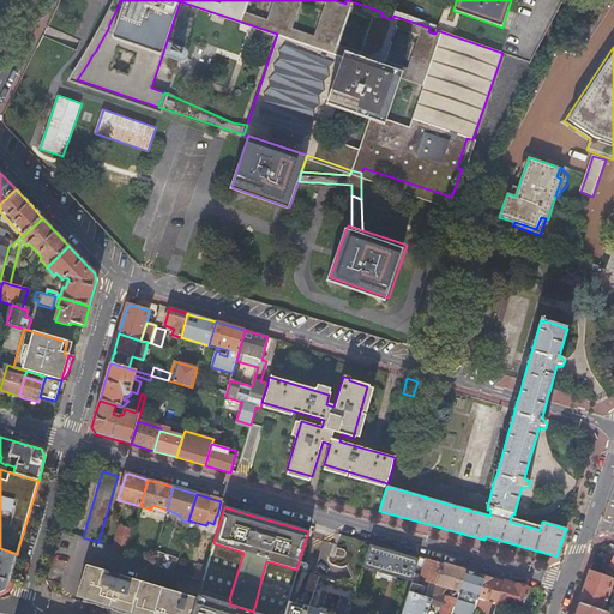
[(541,525),(511,517),(510,522),(540,530),(541,525)]
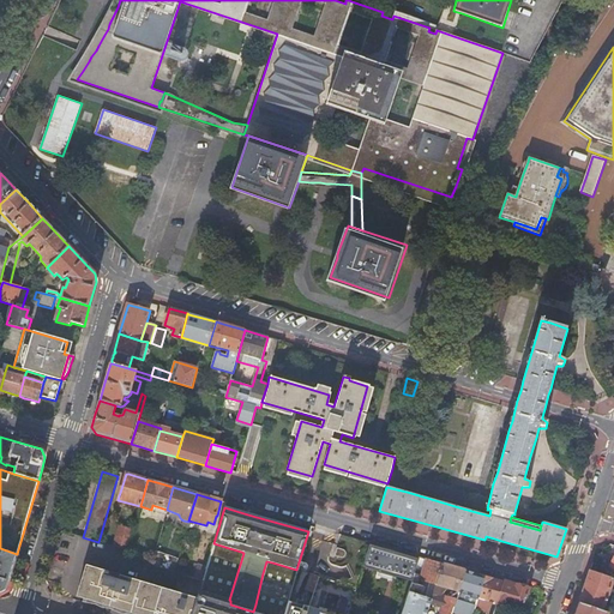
[(118,527),(113,547),(127,552),(133,531),(118,527)]
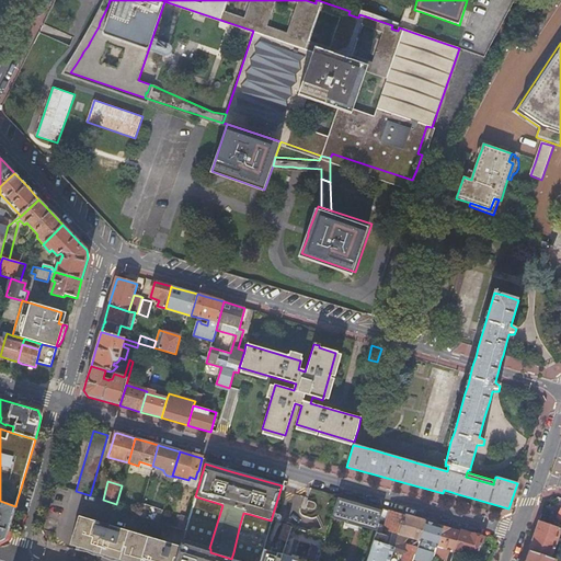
[(361,526),(376,530),(378,525),(381,513),(336,499),(331,517),(344,522),(343,526),(358,530),(361,526)]
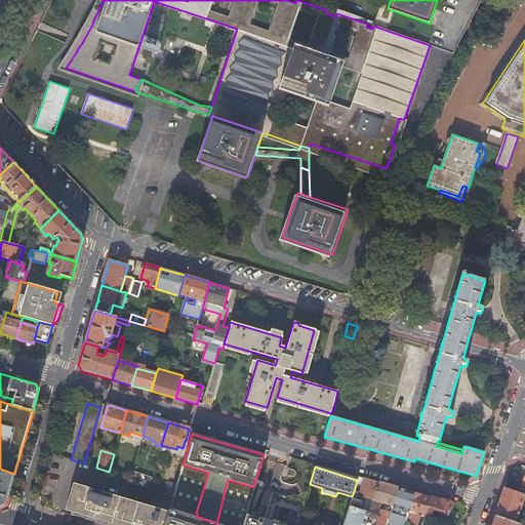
[(10,488),(14,474),(0,469),(0,507),(5,503),(10,488)]
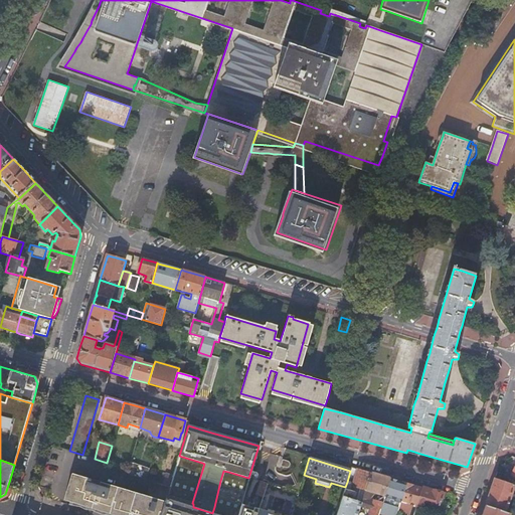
[(283,461),(281,467),(289,470),(291,463),(283,461)]
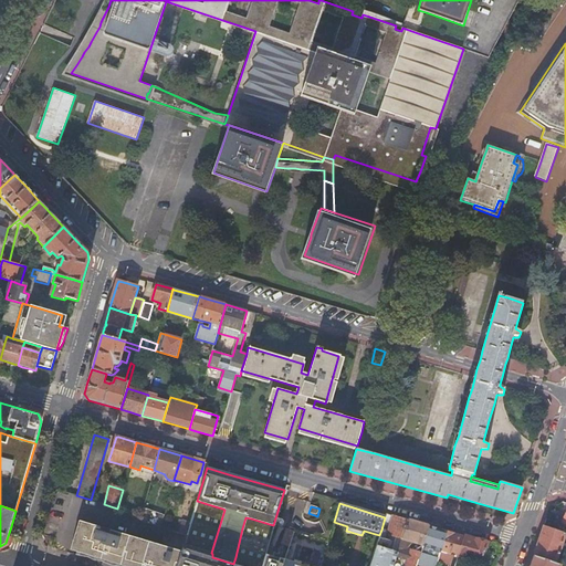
[(143,509),(139,521),(160,527),(164,516),(143,509)]
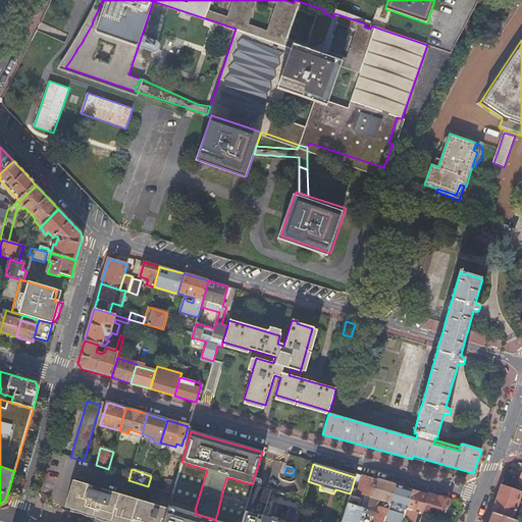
[(369,478),(362,476),(357,489),(356,494),(370,499),(376,480),(369,478)]
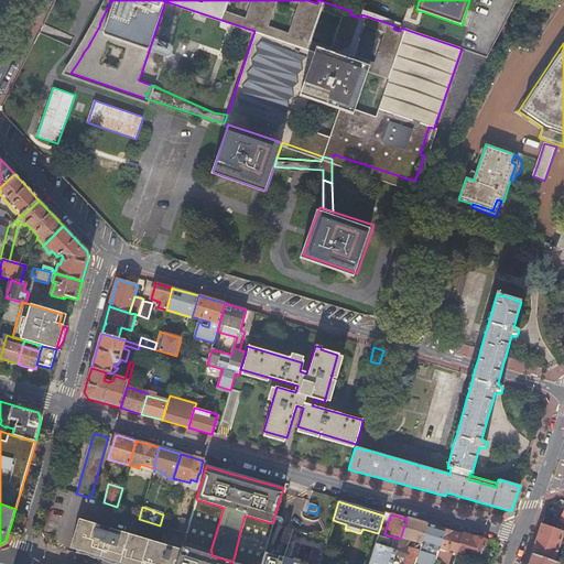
[(177,531),(186,534),(190,522),(181,519),(177,531)]
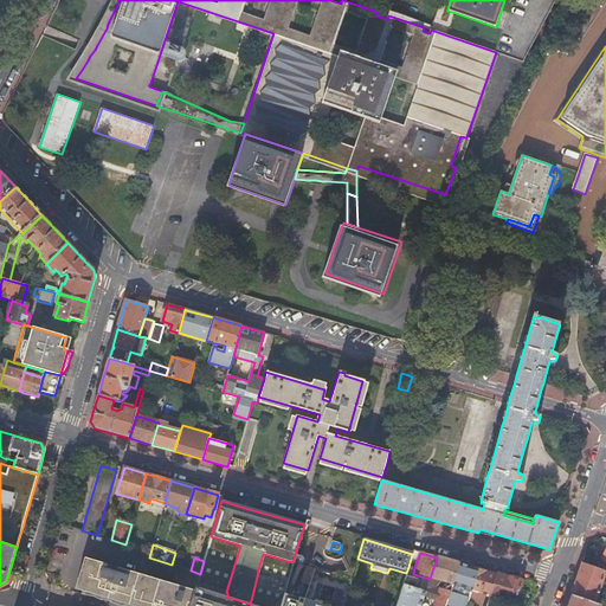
[(425,592),(424,595),(437,600),(433,605),(445,605),(450,593),(446,592),(436,588),(440,582),(449,585),(452,586),(459,563),(450,561),(437,558),(430,579),(425,592)]
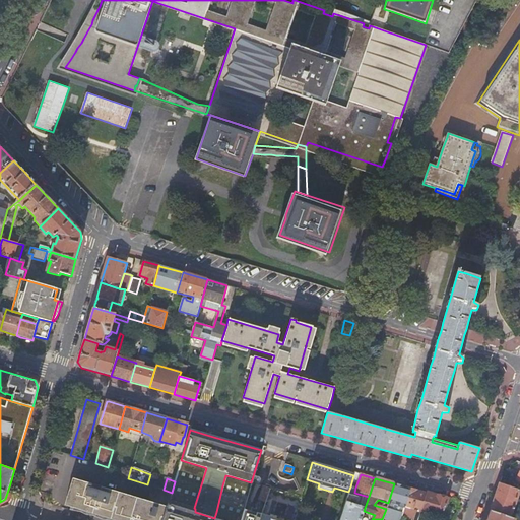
[(111,519),(163,519),(167,509),(76,480),(68,507),(88,513),(111,519)]
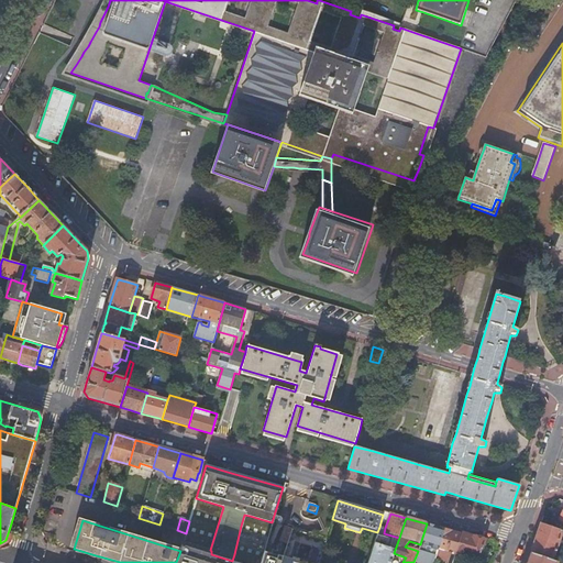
[(435,526),(427,523),(420,544),(418,551),(414,562),(417,562),(433,562),(435,559),(435,555),(439,549),(445,529),(435,526)]
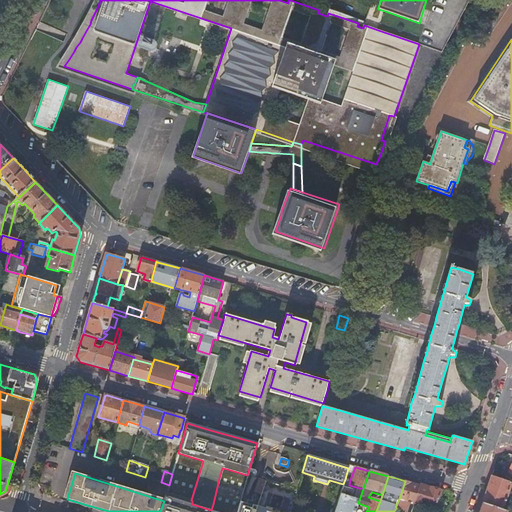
[(482,504),(502,510),(509,491),(511,492),(511,483),(492,476),(483,501),(482,504)]
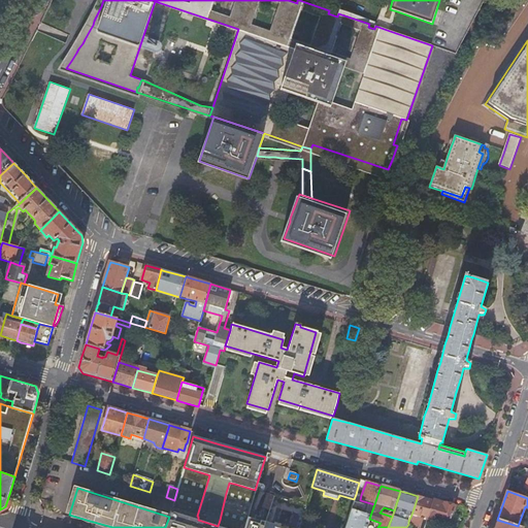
[(353,501),(351,509),(356,510),(357,507),(367,510),(366,515),(370,516),(374,504),(360,500),(361,495),(356,494),(354,499),(353,501)]
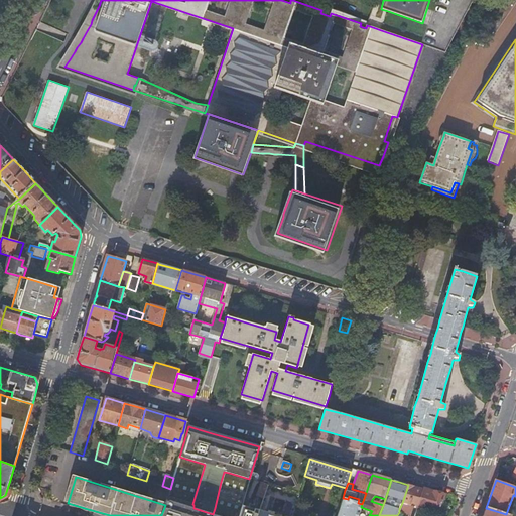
[(414,515),(417,509),(423,489),(414,487),(408,485),(402,503),(399,509),(399,512),(410,515),(409,515),(414,515)]
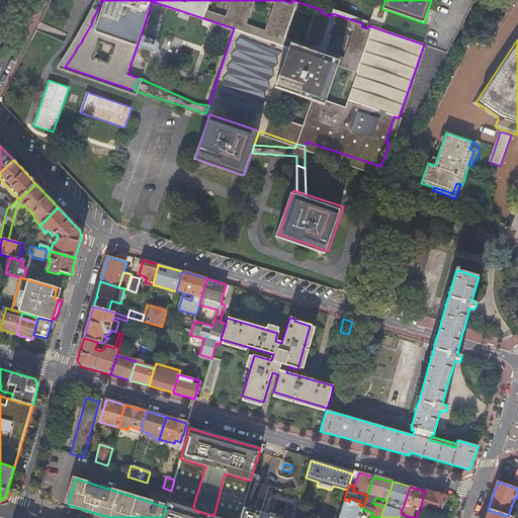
[(425,491),(419,511),(440,517),(446,497),(425,491)]
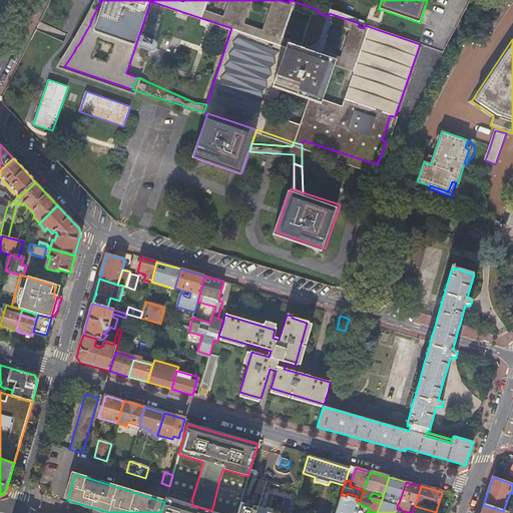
[(356,512),(359,504),(360,501),(356,500),(357,496),(347,493),(346,496),(341,495),(335,512),(356,512)]
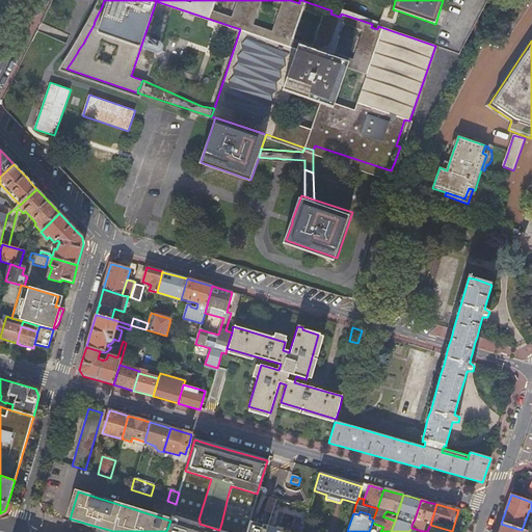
[(173,512),(171,515),(200,524),(200,521),(198,520),(173,512)]
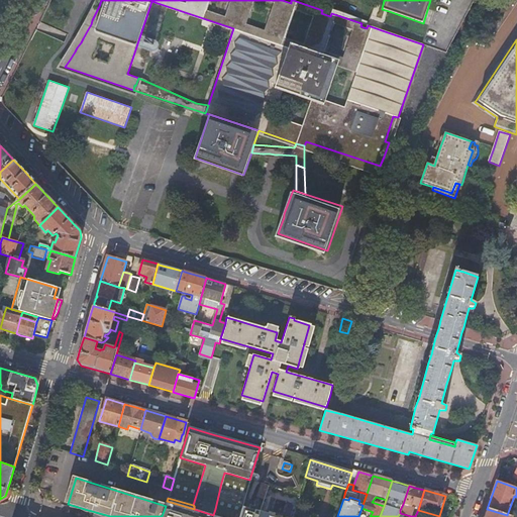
[(257,516),(260,513),(242,507),(239,516),(238,516),(228,516),(214,512),(213,515),(194,509),(167,501),(166,506),(162,516),(257,516)]
